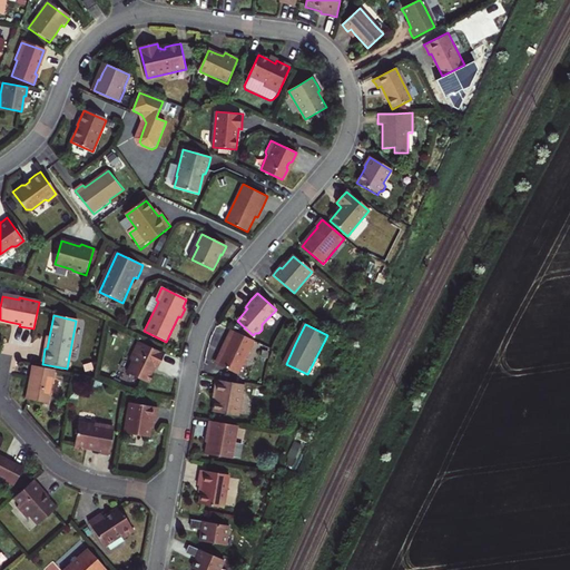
[(237,375),(242,364),(254,342),(231,330),(224,343),(220,350),(223,351),(216,364),(225,369),(237,375)]
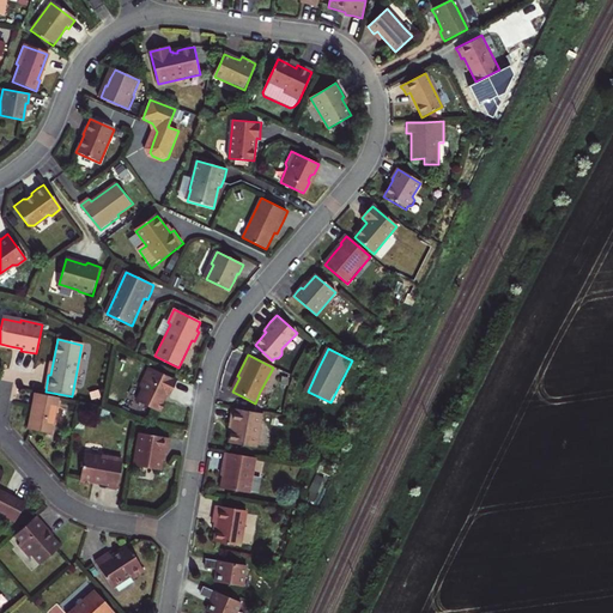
[(144,389),(138,400),(163,412),(167,402),(164,401),(168,394),(171,396),(174,388),(177,380),(150,368),(140,388),(144,389)]
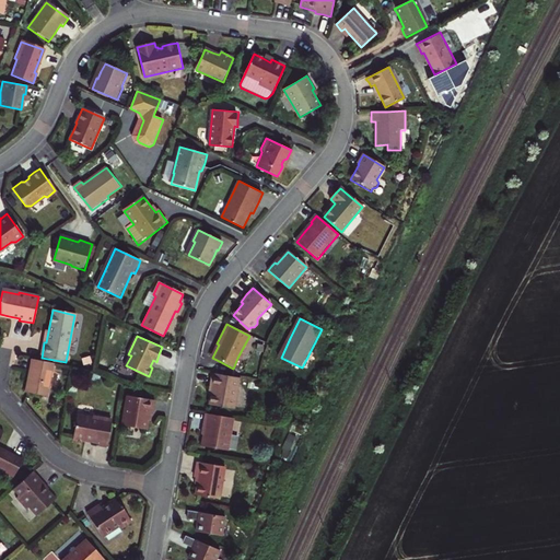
[(54,363),(32,359),(26,393),(36,395),(47,397),(54,363)]
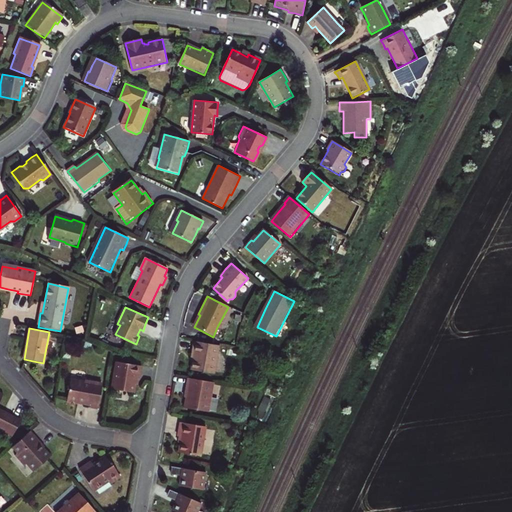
[(220,346),(195,342),(193,356),(194,356),(193,363),(192,371),(215,375),(220,346)]
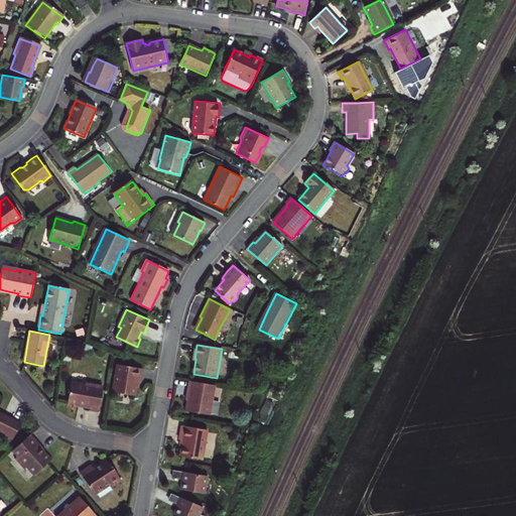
[(117,365),(113,392),(135,395),(137,382),(141,382),(142,376),(143,369),(117,365)]
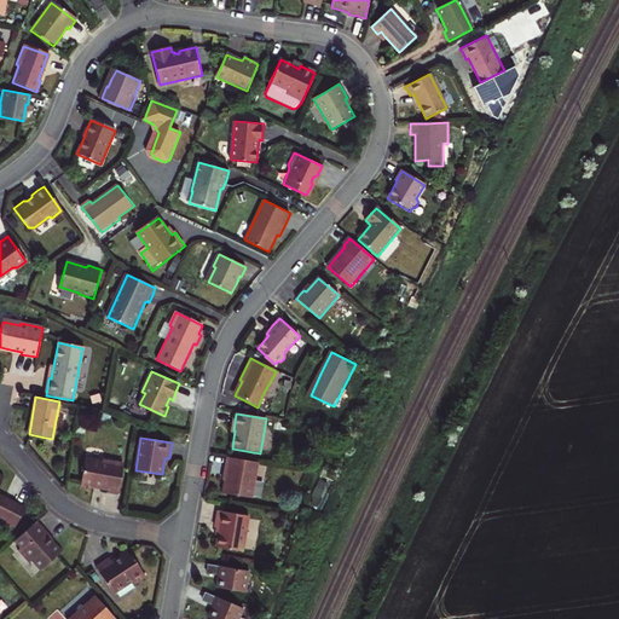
[(224,496),(246,498),(254,499),(259,470),(260,463),(229,458),(227,463),(226,468),(229,469),(227,476),(225,489),(224,496)]
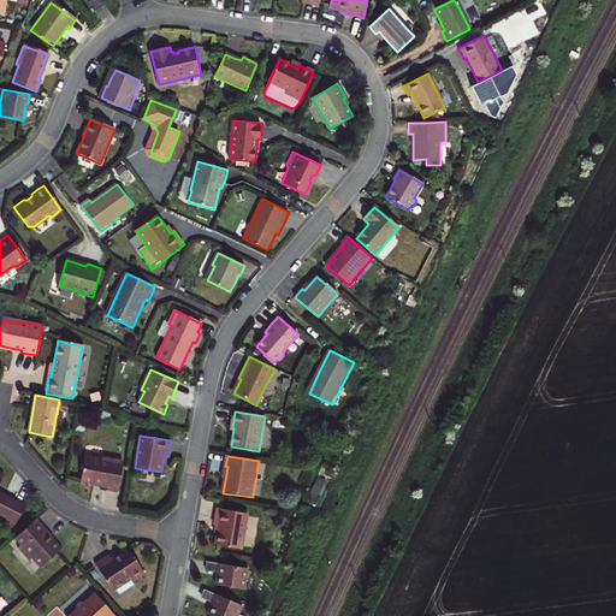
[(86,457),(81,484),(94,485),(95,485),(102,486),(110,487),(108,491),(117,492),(123,461),(102,457),(102,460),(86,457)]
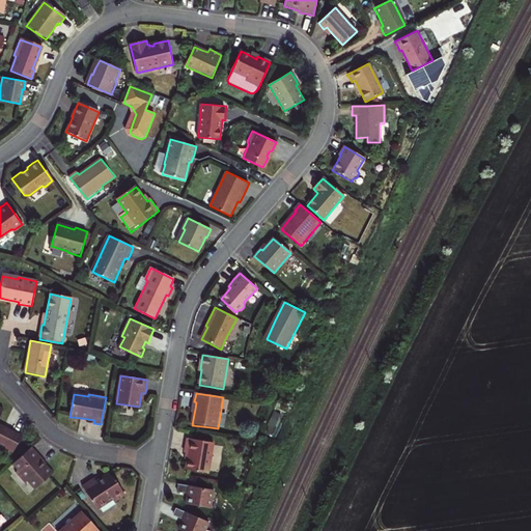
[(273,407),(267,421),(277,425),(282,411),(273,407)]
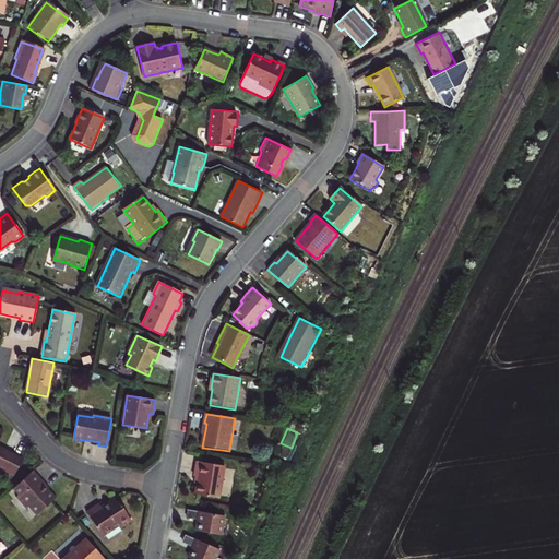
[(0,466),(6,470),(15,474),(22,460),(0,448),(0,438),(4,431),(0,429),(0,466)]
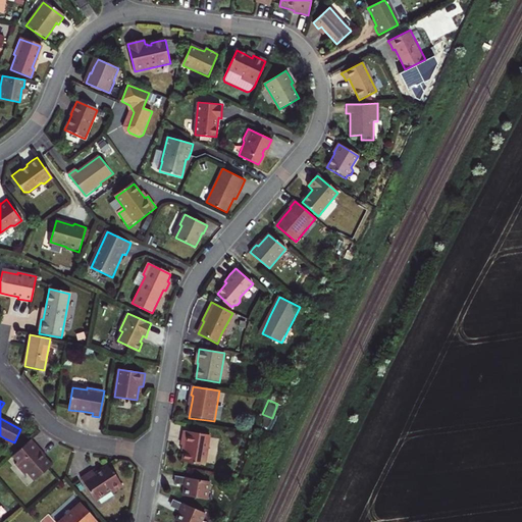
[(181,461),(205,465),(210,435),(184,430),(180,445),(185,446),(183,453),(181,461)]
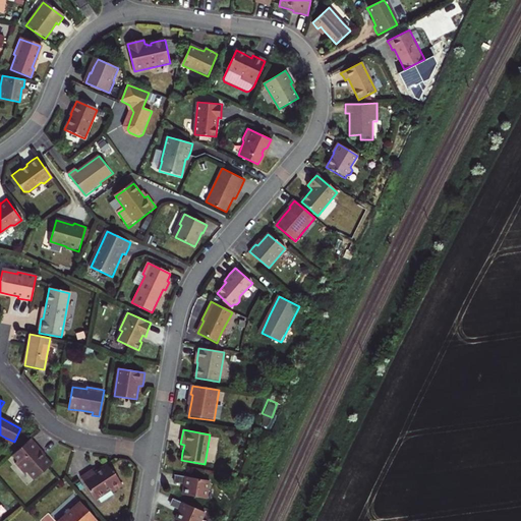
[(31,439),(12,455),(18,461),(15,464),(24,475),(27,472),(35,479),(51,465),(45,457),(43,457),(38,452),(41,449),(36,444),(31,439)]
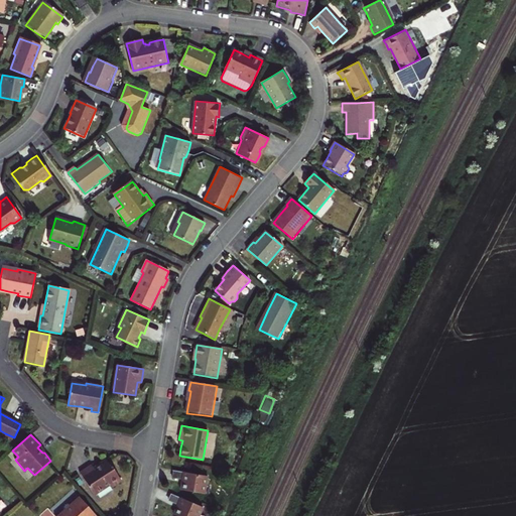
[(91,465),(80,473),(95,495),(110,485),(111,488),(121,481),(117,474),(112,466),(111,467),(107,462),(104,462),(93,468),(91,465)]
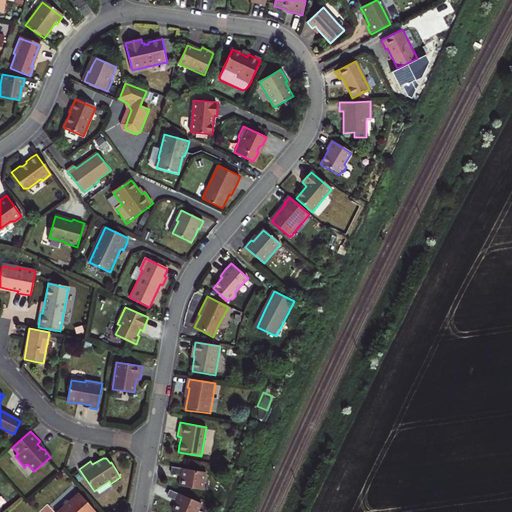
[(203,490),(206,472),(173,467),(173,471),(172,475),(181,476),(180,486),(203,490)]
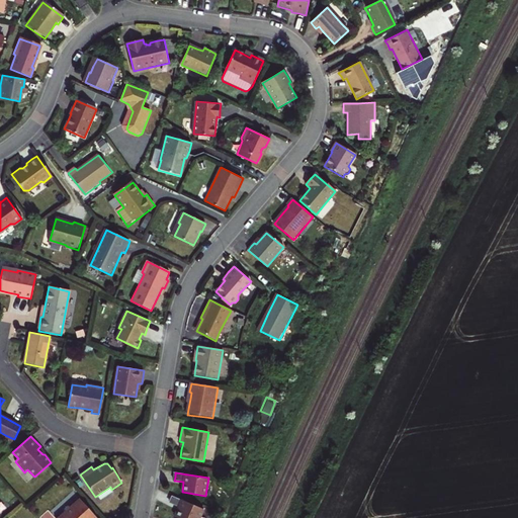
[(180,506),(183,499),(174,495),(171,502),(180,506)]
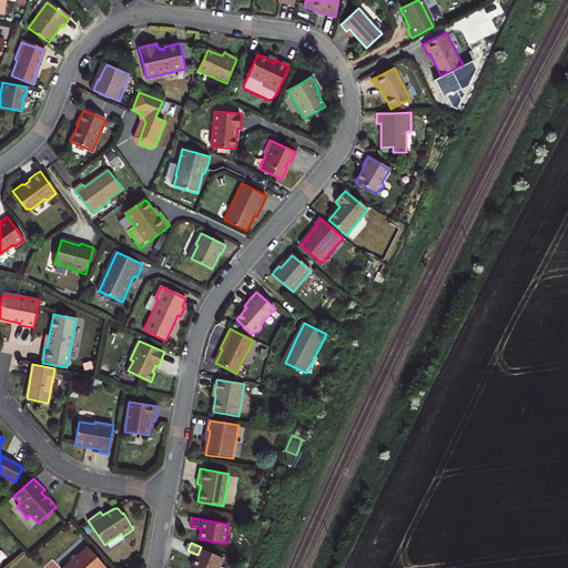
[(199,567),(220,567),(222,565),(225,557),(201,547),(198,555),(195,560),(193,565),(199,567)]
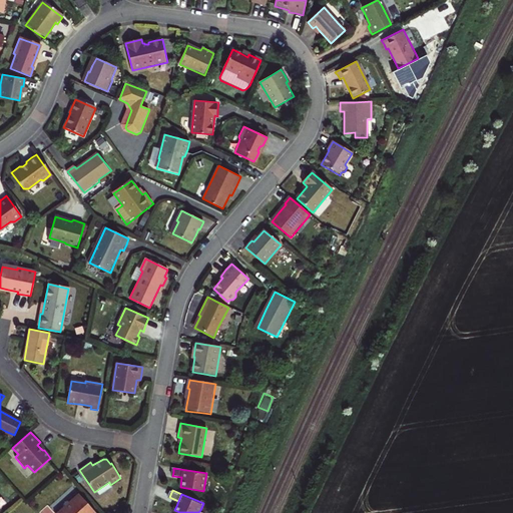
[(58,512),(94,512),(78,495),(58,512)]
